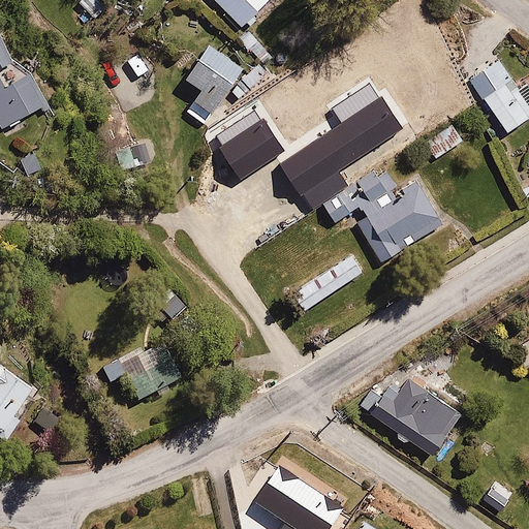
[(213,0),(243,31),(274,0),(213,0)]
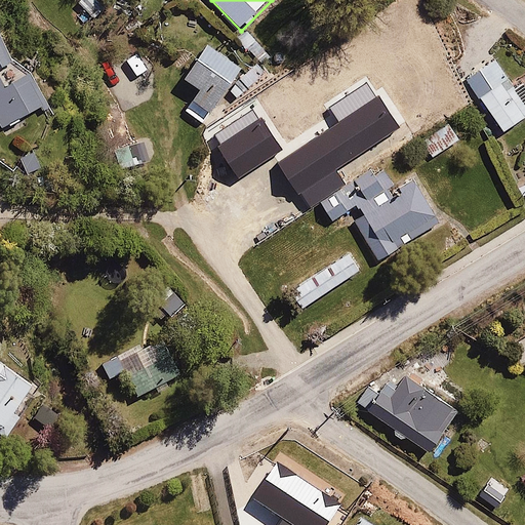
[(14,67),(0,36),(0,129),(2,134),(26,123),(25,121),(45,111),(23,63),(14,67)]
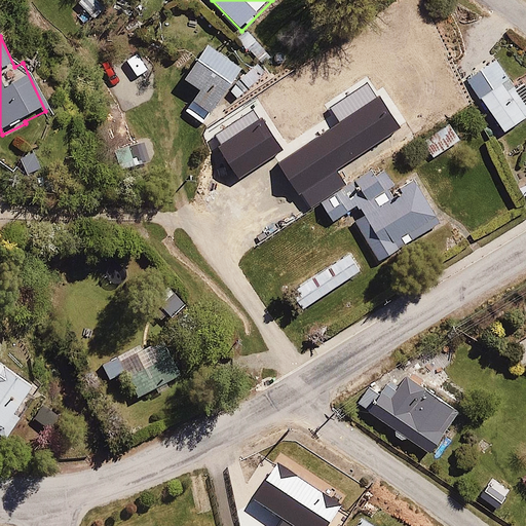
[(208,45),(186,78),(200,87),(192,100),(189,98),(182,108),(207,124),(243,70),(208,45)]
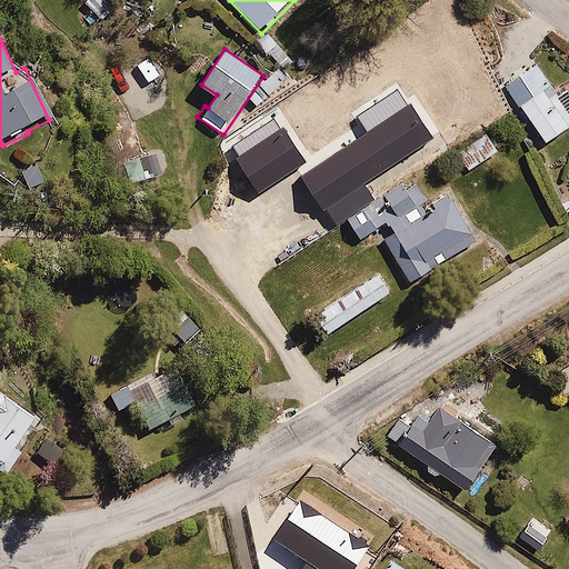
[(552,91),(530,58),(501,78),(546,145),(568,128),(568,85),(567,82),(552,91)]
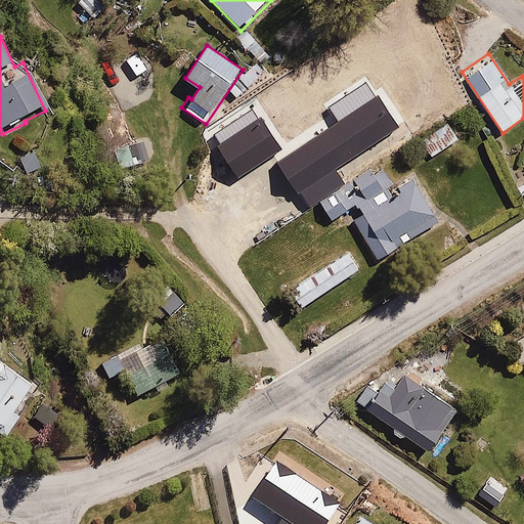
[(337,123),(276,163),(298,194),(300,192),(310,207),(344,184),(334,170),(399,127),(378,95),(376,96),(365,82),(326,107),(337,123)]
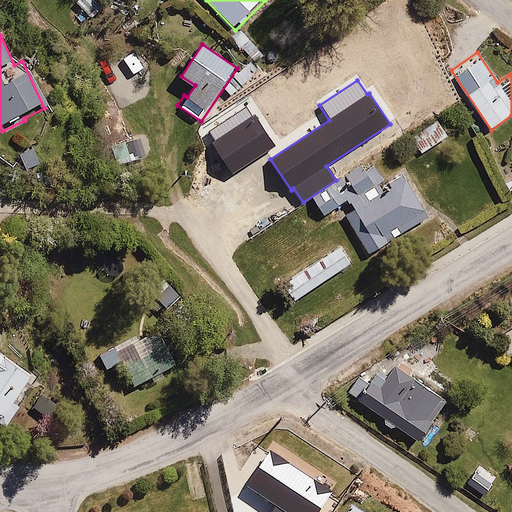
[(211,143),(232,174),(276,146),(255,114),(252,116),(246,107),(209,131),(215,140),(211,143)]
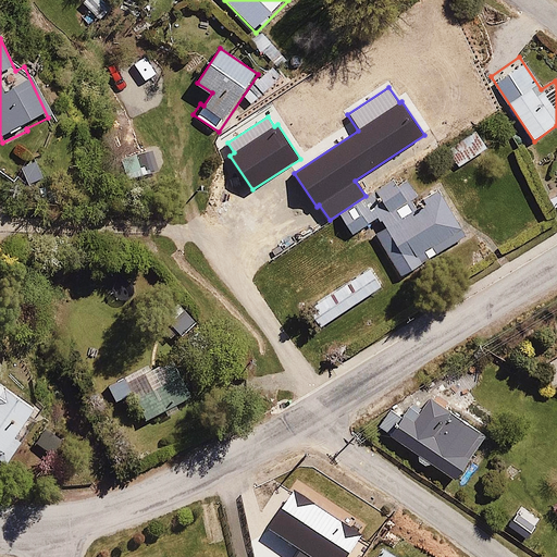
[(446,147),(458,165),(489,147),(477,128),(446,147)]
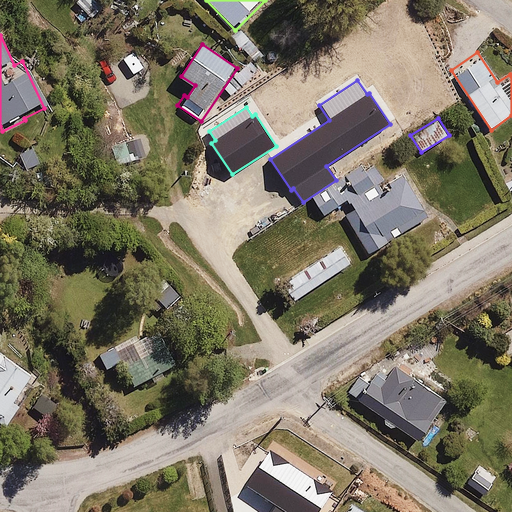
[(437,219),(409,172),(388,185),(376,167),(367,172),(363,166),(310,198),(323,219),(349,203),(354,212),(342,219),(368,261),(393,246),(390,242),(418,225),(420,230),(437,219)]
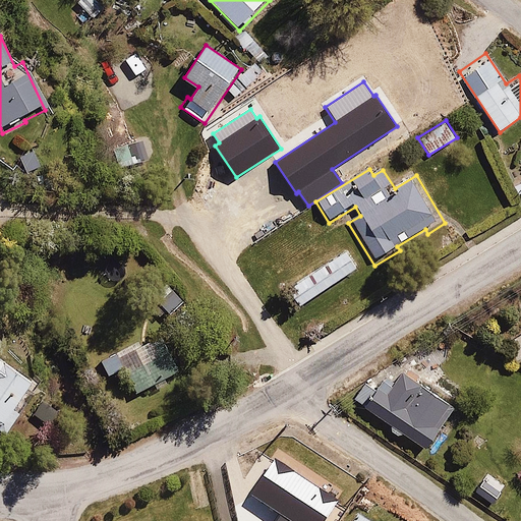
[(286,288),(298,307),(361,267),(348,247),(286,288)]
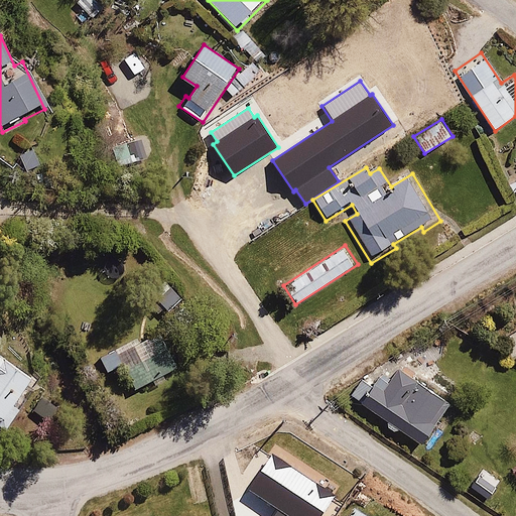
[(164,281),(151,293),(168,311),(181,299),(164,281)]
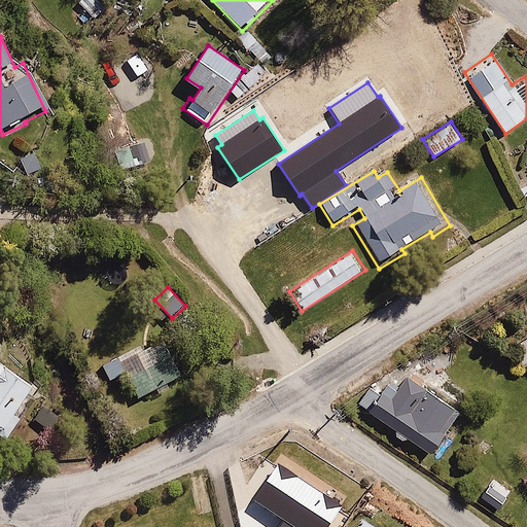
[(125,373),(139,400),(185,376),(165,336),(104,366),(110,380),(125,373)]
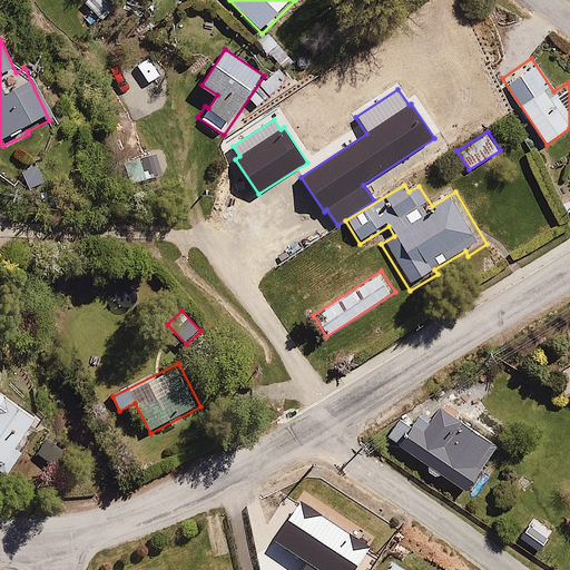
[(569,365),(558,374),(569,393),(569,365)]
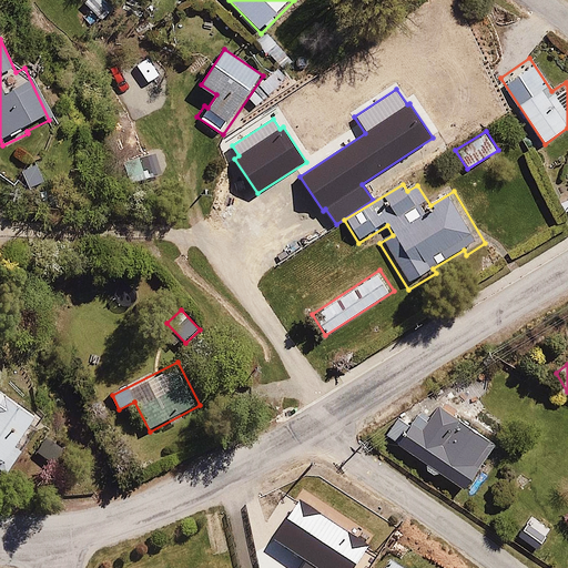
[(0,467),(13,476),(47,426),(0,396),(0,467)]
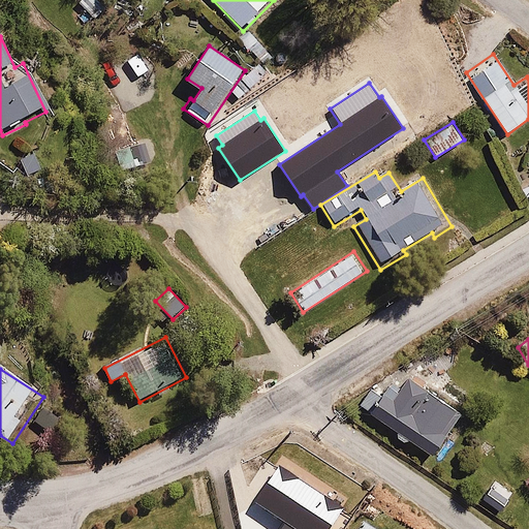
[(359,405),(400,434),(399,436),(406,441),(408,439),(435,458),(448,438),(446,436),(461,415),(431,395),(435,391),(410,373),(399,390),(383,378),(374,391),(371,387),(359,405)]
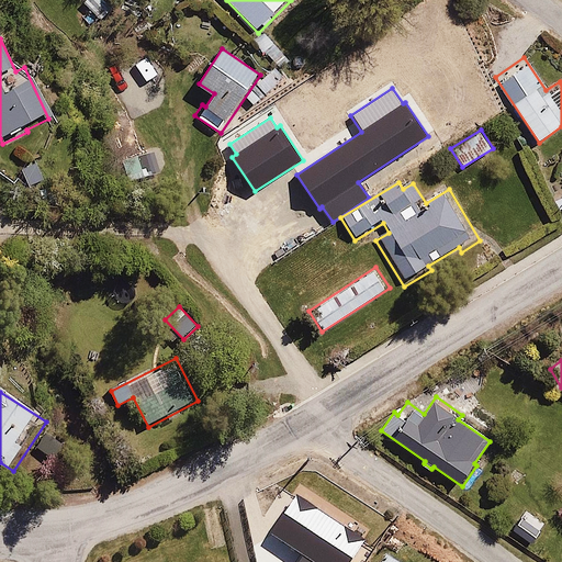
[(403,561),(385,550),(375,561),(403,561)]
